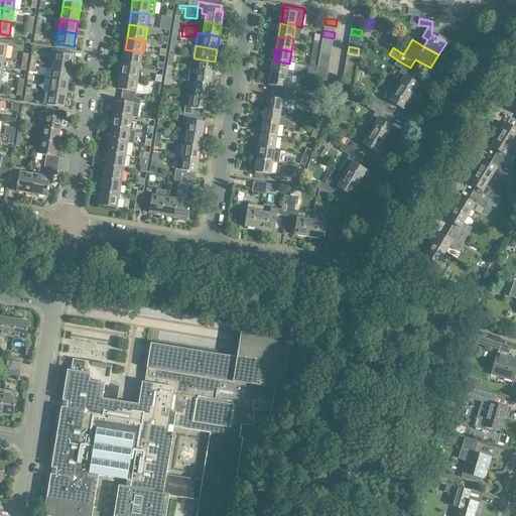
[(122,62),(141,66),(143,52),(125,49),(122,62)]
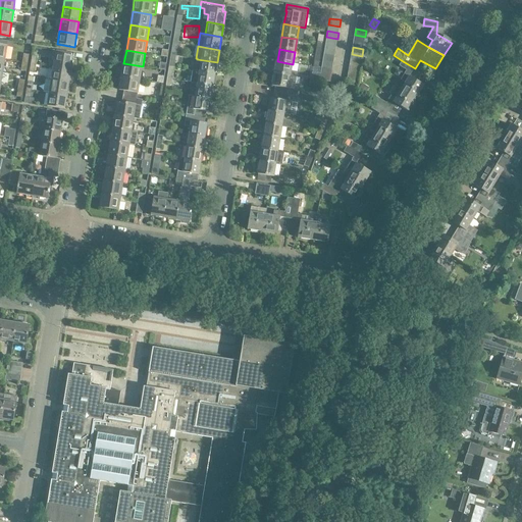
[(53,68),(70,70),(73,57),(55,55),(53,68)]
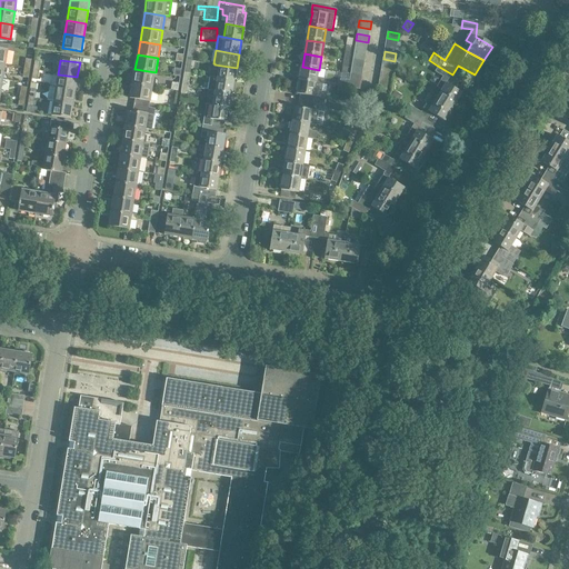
[(218,70),(217,79),(235,81),(237,68),(215,65),(213,69),(218,70)]
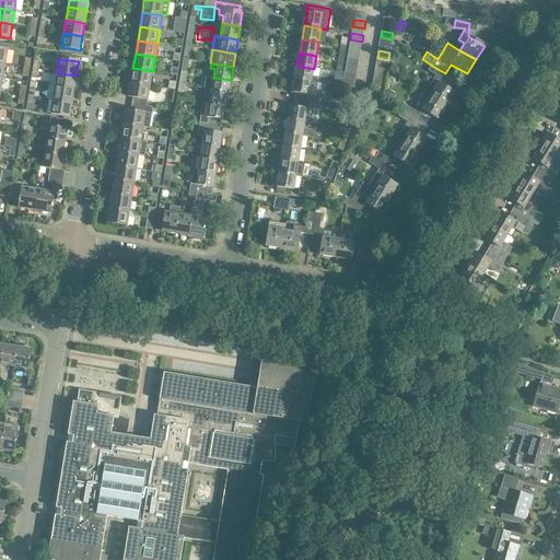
[(376,65),(375,71),(386,73),(387,67),(376,65)]
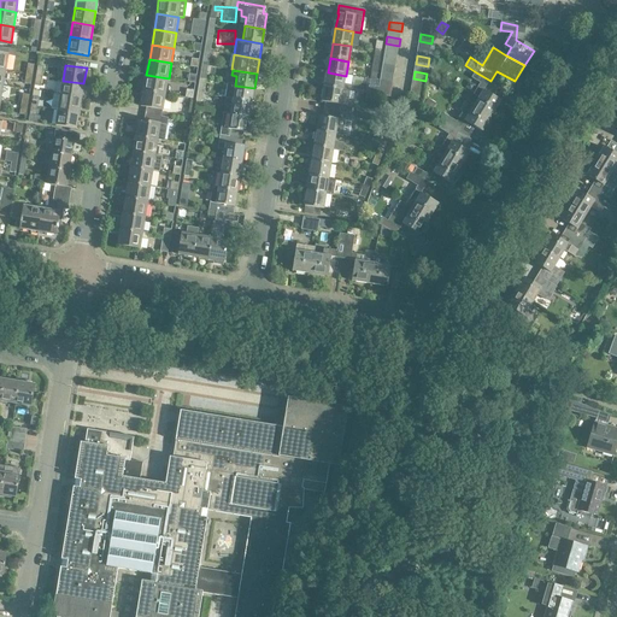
[(325,87),(351,92),(352,86),(345,84),(346,76),(328,72),(325,87)]
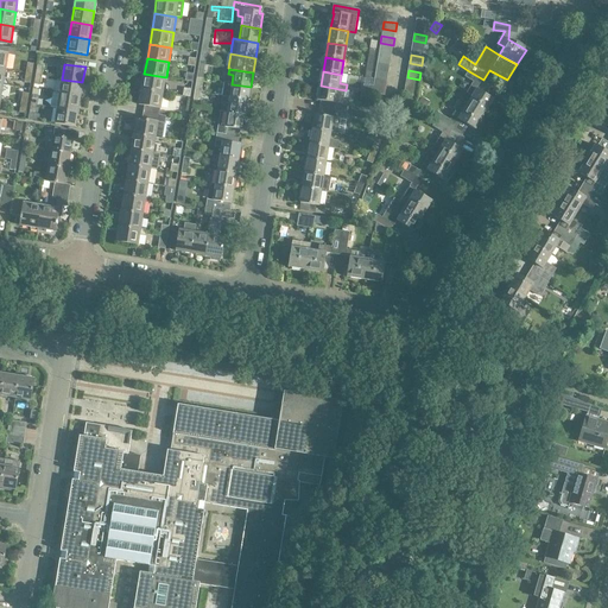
[(477,90),(483,80),(469,71),(464,77),(474,82),(467,94),(473,97),(468,105),(486,115),(495,101),(477,90)]
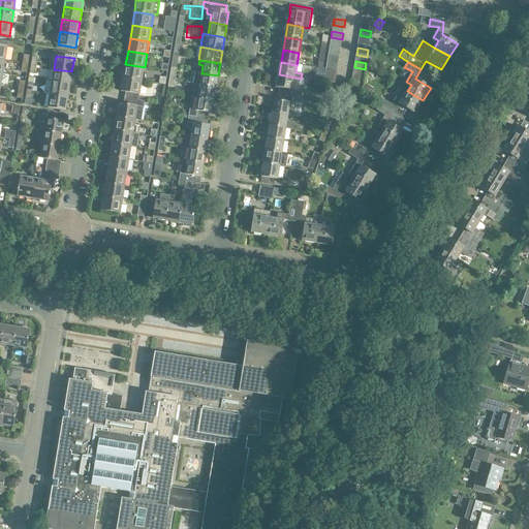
[(337,71),(338,64),(327,63),(325,69),(337,71)]
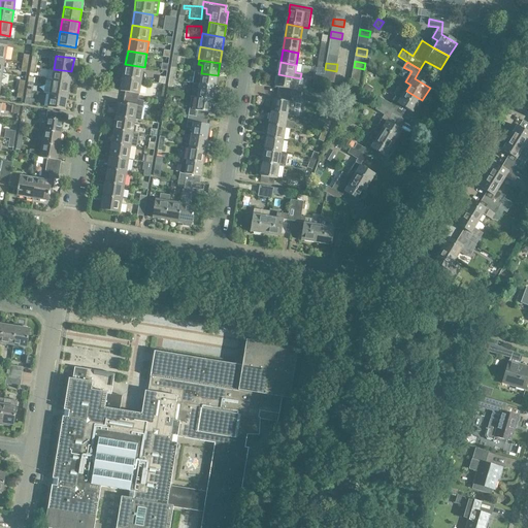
[(123,77),(142,80),(144,67),(125,64),(123,77)]
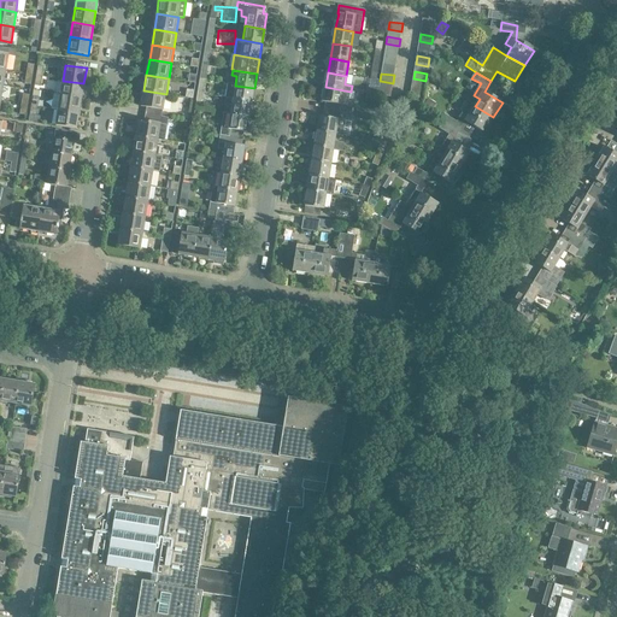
[(413,78),(412,86),(424,88),(425,81),(413,78)]
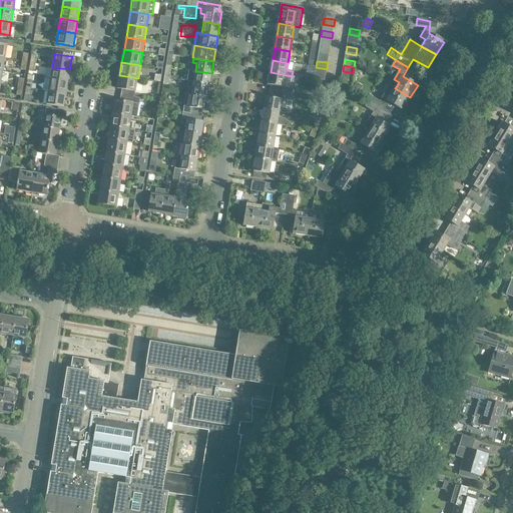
[(50,79),(67,82),(69,69),(52,67),(50,79)]
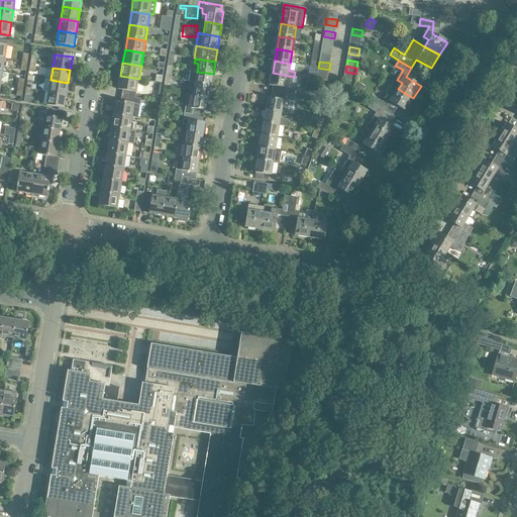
[(197,72),(195,83),(195,84),(211,87),(213,74),(197,72)]
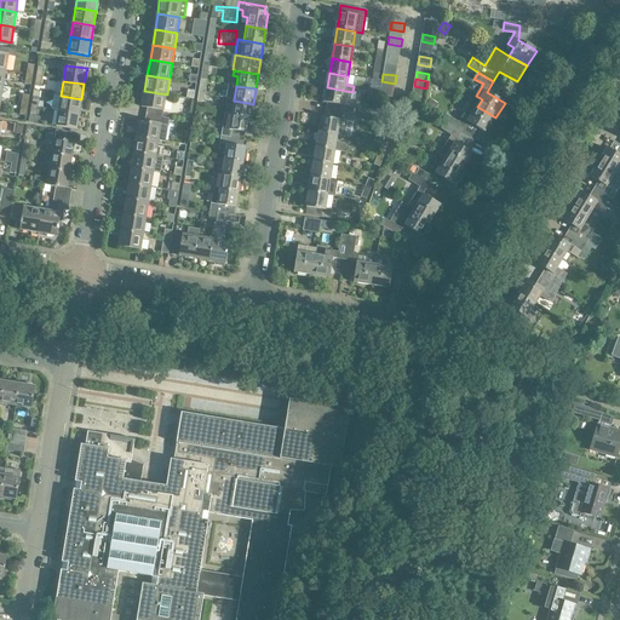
[(327,104),(326,110),(354,115),(355,108),(350,107),(352,92),(327,87),(323,103),(327,104)]
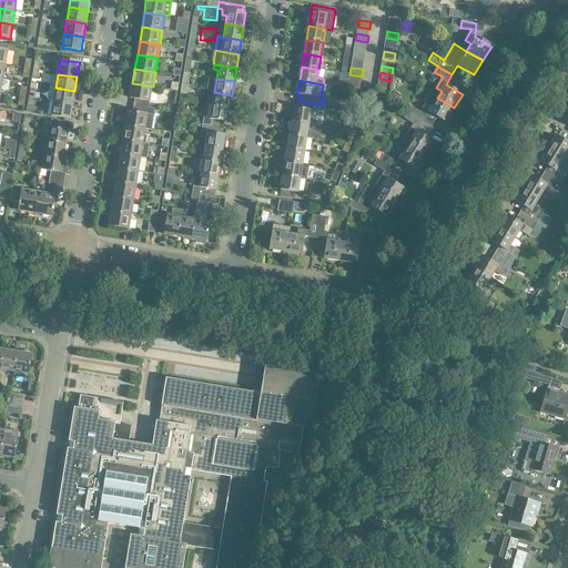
[(359,90),(361,83),(348,81),(345,80),(340,80),(338,87),(359,90)]
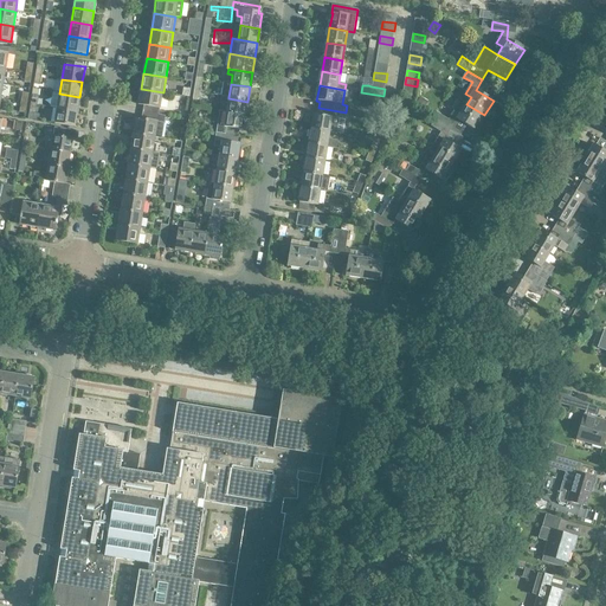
[(160,108),(163,92),(141,89),(139,104),(144,105),(143,113),(159,115),(160,108)]
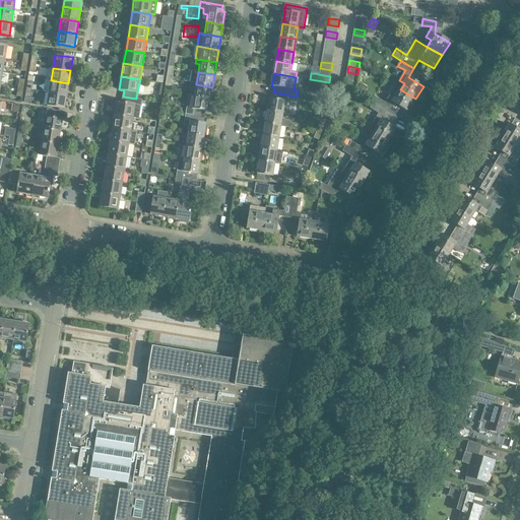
[(68,83),(51,80),(49,93),(66,95),(68,83)]
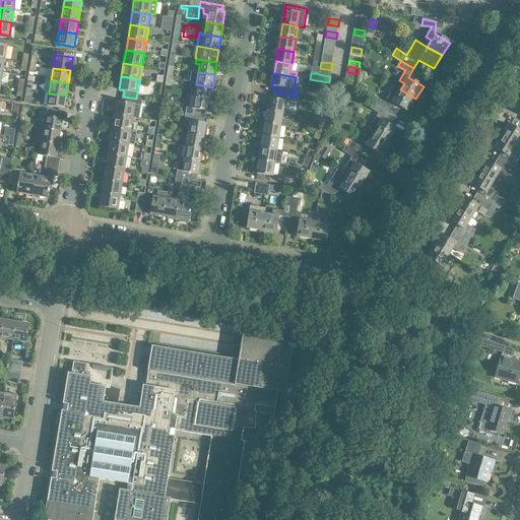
[(210,100),(212,87),(196,84),(196,83),(190,82),(189,88),(195,89),(194,96),(210,100)]
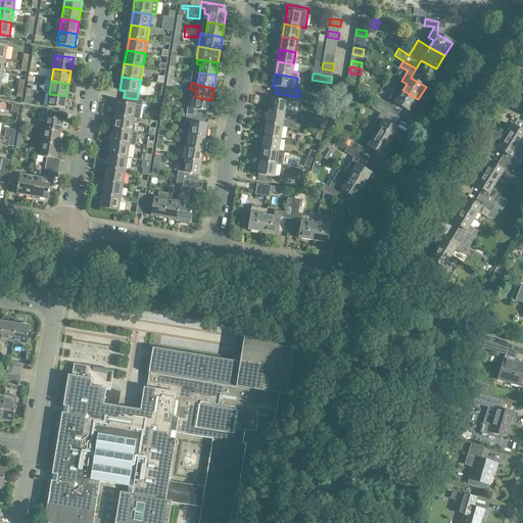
[(375,103),(376,103),(389,112),(394,103),(410,112),(418,99),(402,90),(397,87),(387,103),(378,98),(375,103)]
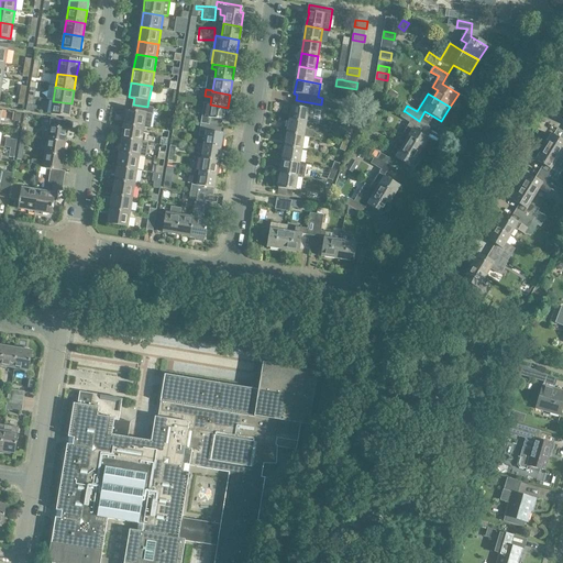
[(4,99),(3,108),(14,110),(15,101),(4,99)]
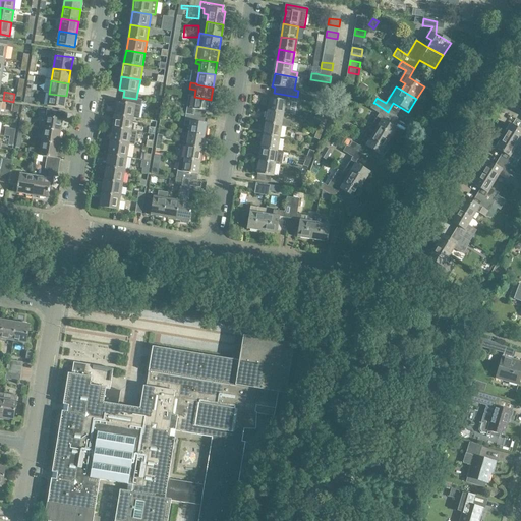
[(292,103),(296,103),(297,97),(274,93),(273,99),(270,99),(268,111),(284,114),(290,115),(292,103)]
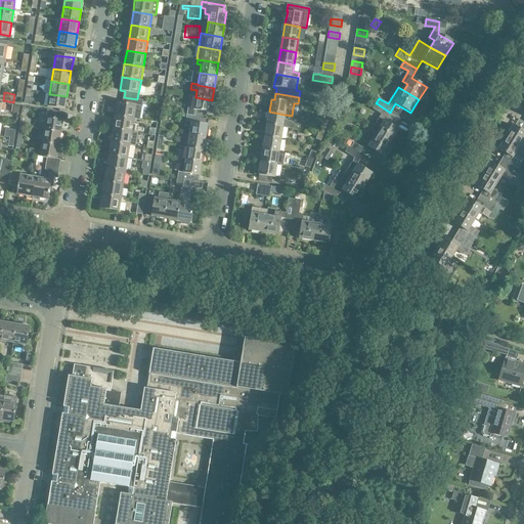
[(67,96),(49,94),(47,107),(64,110),(67,96)]
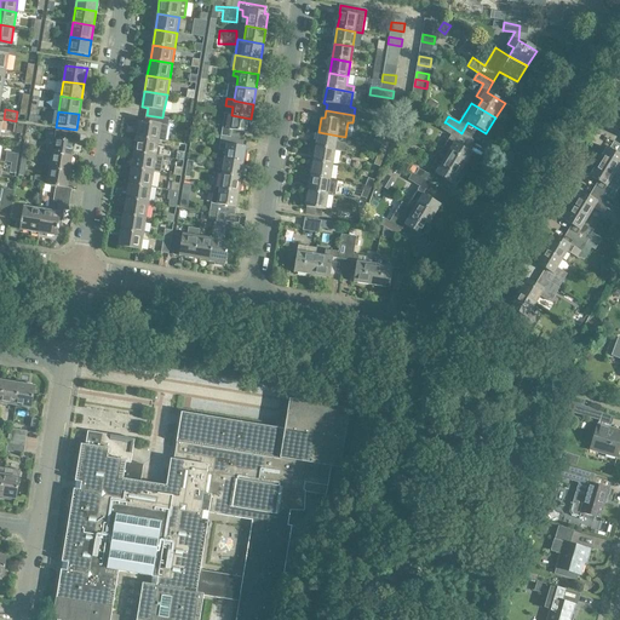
[(251,119),(231,115),(224,114),(220,137),(244,141),(245,133),(248,133),(251,119)]
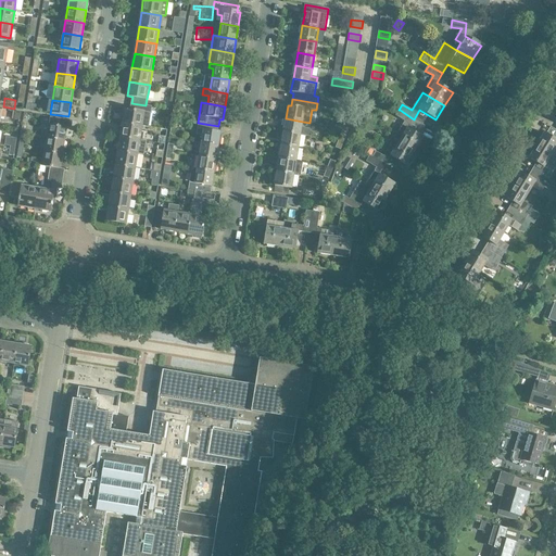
[(146,105),(131,103),(130,110),(125,109),(123,123),(142,126),(148,127),(151,106),(146,105)]
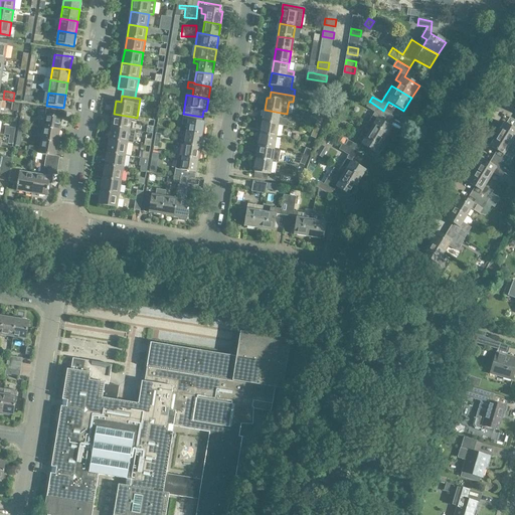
[(374,125),(370,132),(385,141),(393,128),(378,119),(383,111),(370,102),(366,108),(375,113),(369,122),(374,125)]
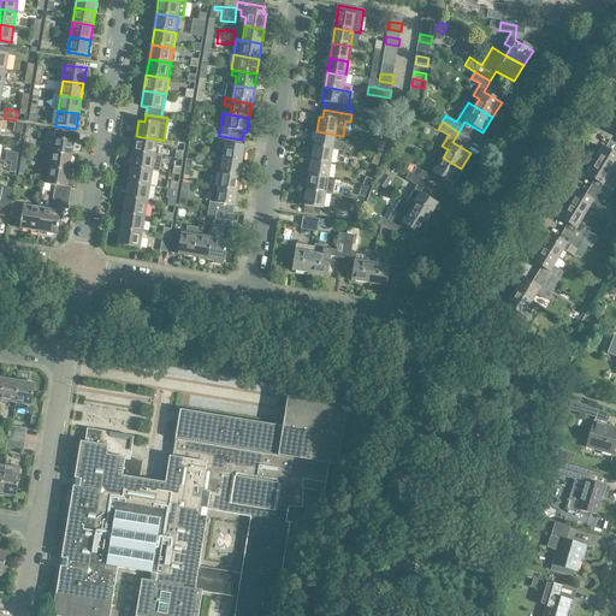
[(55,130),(52,154),(71,157),(73,142),(78,143),(81,134),(55,130)]
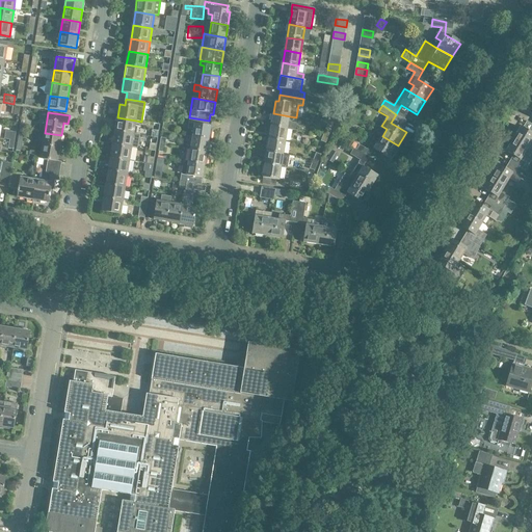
[(295,124),(289,123),(290,116),(273,113),(271,127),(288,129),(296,131),(297,127),(295,124)]
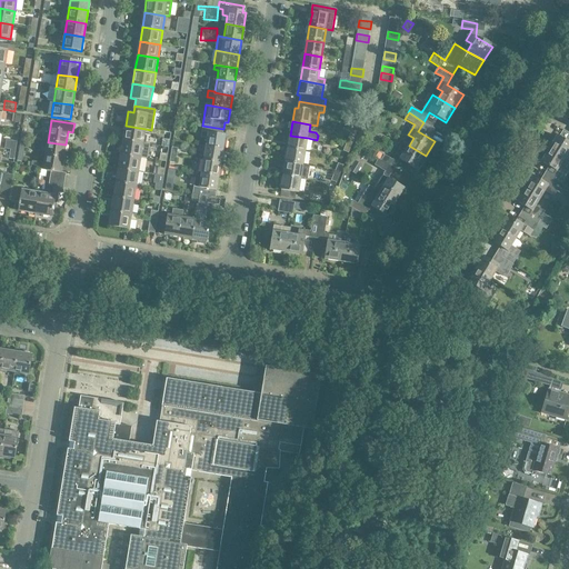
[(143,143),(146,129),(126,126),(123,140),(143,143)]
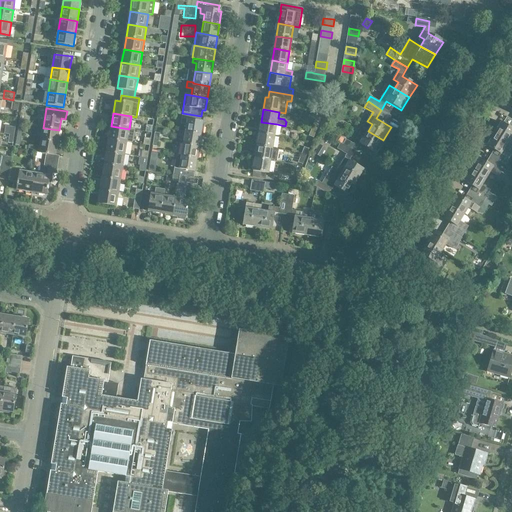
[(186,125),(185,132),(201,135),(203,122),(200,122),(201,116),(182,113),(180,124),(186,125)]
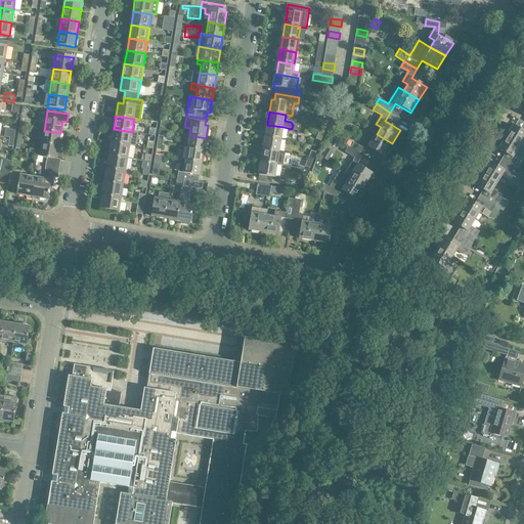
[(523,123),(520,130),(513,126),(513,127),(510,125),(505,134),(508,135),(506,137),(523,147),(523,123)]
